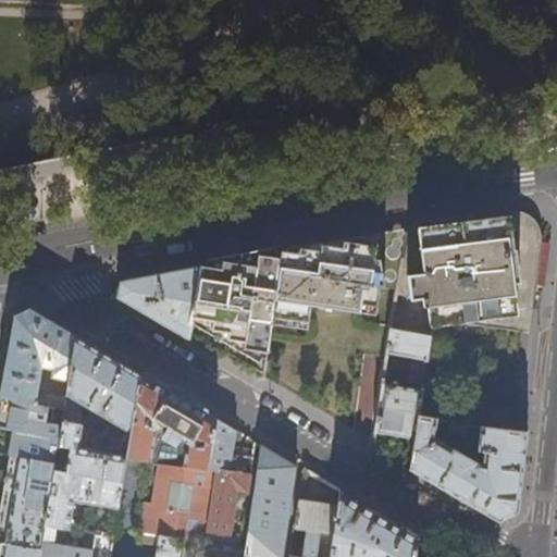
[(536,269),(540,240),(519,217),(508,219),(530,249),(522,307),(531,308),(536,269)]
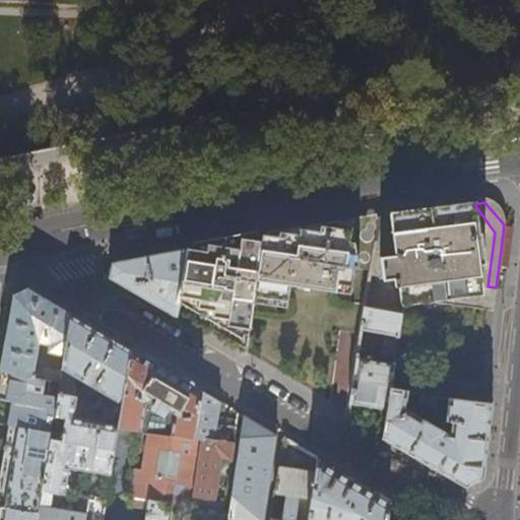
[(488,286),(495,233),(474,204),(441,209),(379,217),(369,269),(362,310),(399,315),(401,315),(403,305),(426,303),(485,309),(488,286)]
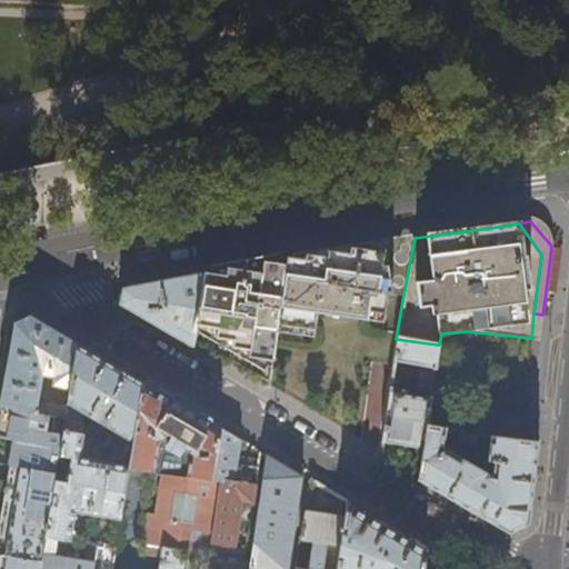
[(386,295),(390,293),(403,295),(415,238),(352,246),(349,246),(349,252),(339,251),(330,249),(327,250),(327,256),(308,253),(305,253),(305,259),(288,257),(286,257),(286,262),(276,326),(312,328),(316,310),(366,319),(367,311),(382,313),(386,295)]
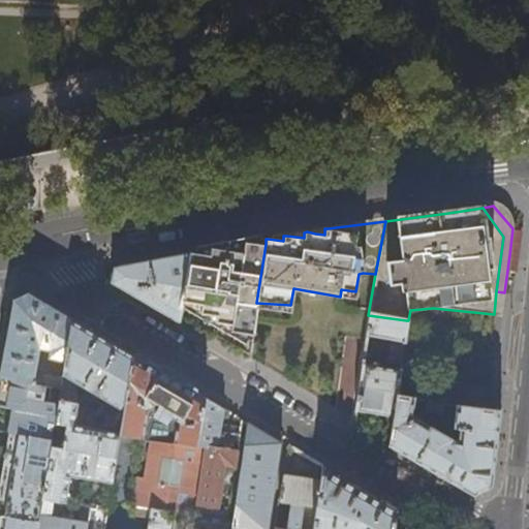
[(256,303),(266,244),(255,243),(249,242),(210,248),(209,255),(199,253),(190,251),(180,316),(249,356),(256,303)]
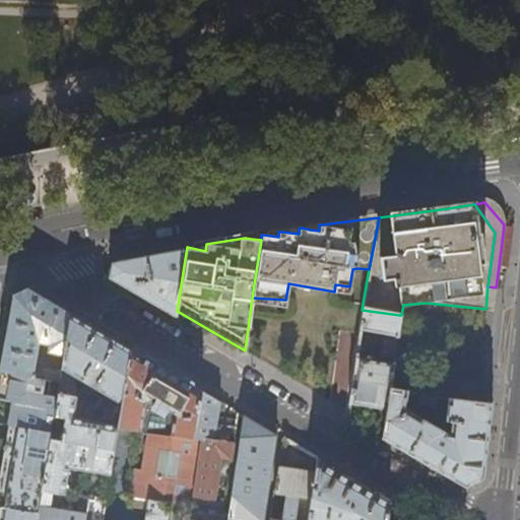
[(177,311),(187,247),(153,253),(111,262),(109,277),(177,318),(177,311)]
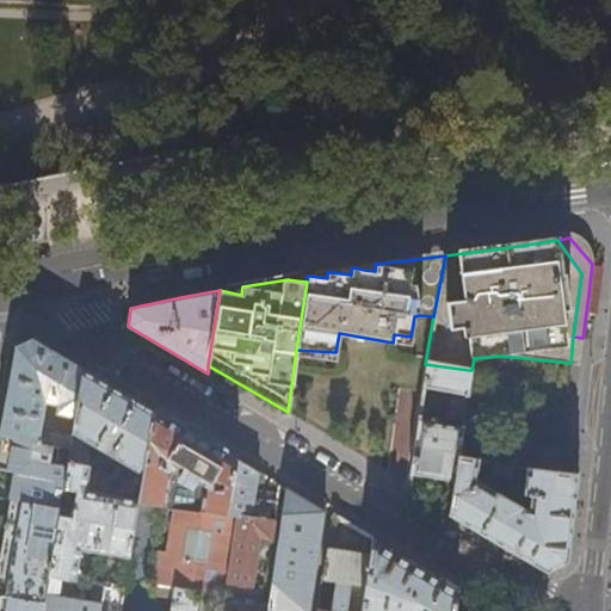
[(78,415),(85,370),(66,358),(32,338),(16,346),(0,433),(0,434),(47,444),(49,431),(41,430),(45,402),(57,403),(56,412),(78,415)]
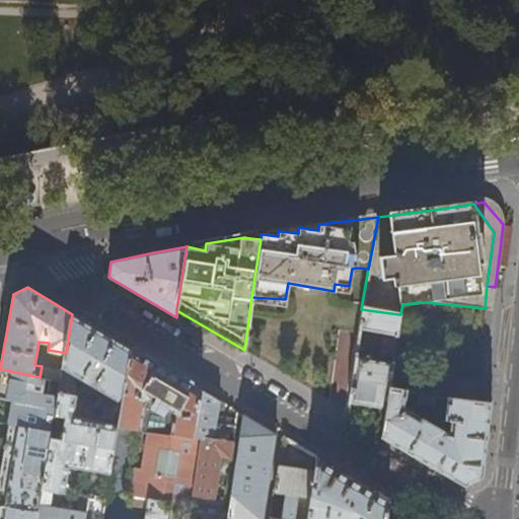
[(393,357),(398,314),(361,309),(358,329),(384,334),(381,355),(393,357)]
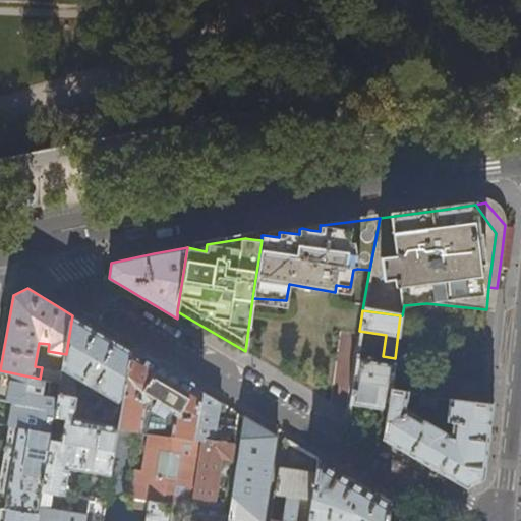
[(118,429),(119,423),(73,416),(76,398),(74,377),(122,403),(131,350),(96,329),(72,315),(66,354),(63,371),(61,383),(60,382),(53,428),(62,430),(60,441),(51,440),(44,490),(52,491),(65,494),(69,464),(112,470),(118,429)]
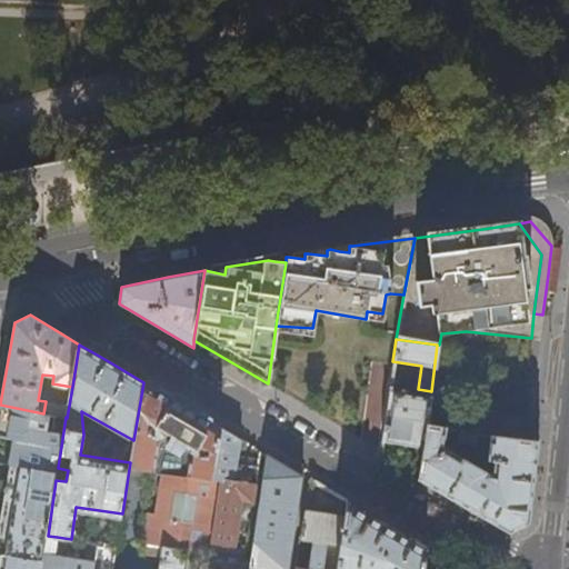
[(247,556),(257,485),(213,478),(220,427),(202,417),(163,393),(143,382),(133,440),(133,447),(131,455),(130,462),(129,469),(155,472),(159,442),(166,439),(169,440),(169,447),(178,451),(183,451),(185,449),(189,451),(191,455),(191,457),(188,477),(157,473),(146,543),(162,546),(161,548),(188,551),(211,556),(223,552),(247,556)]
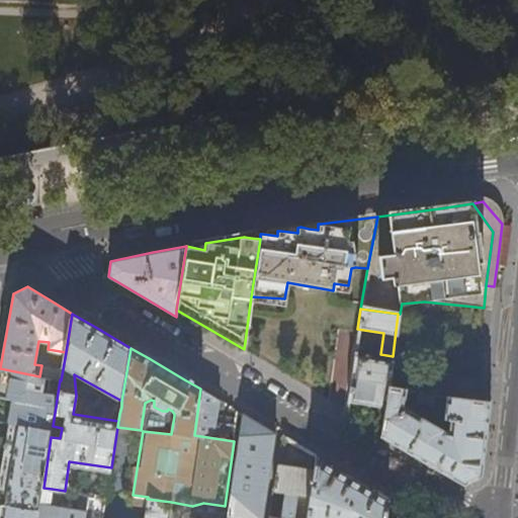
[(387,391),(392,362),(392,361),(354,356),(348,401),(361,403),(385,407),(387,391)]
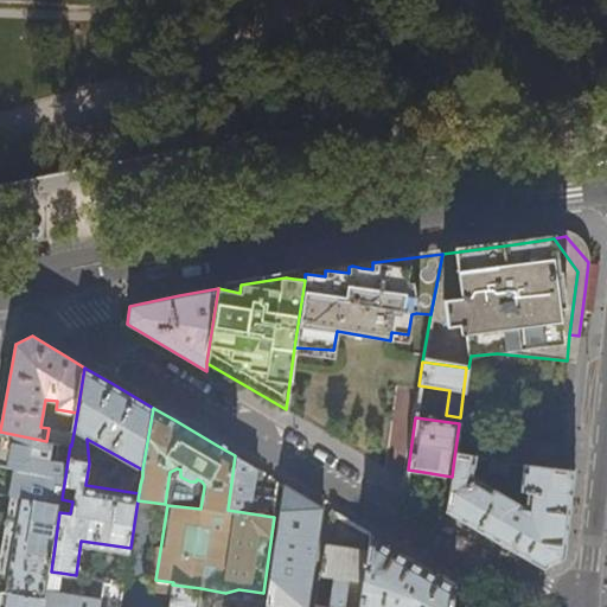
[(71,446),(74,433),(56,429),(53,442),(70,445),(71,446)]
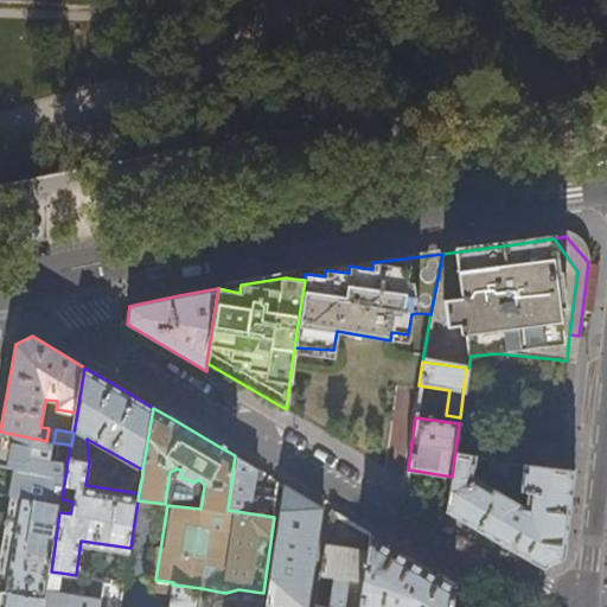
[(62,499),(70,445),(53,442),(46,441),(0,432),(0,464),(16,467),(12,481),(10,497),(61,505),(62,499)]
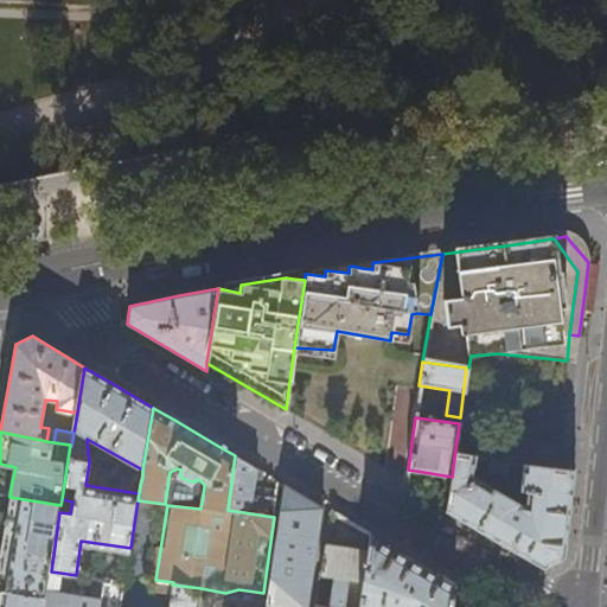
[(274,517),(275,506),(275,505),(253,503),(257,468),(235,455),(228,510),(274,517)]
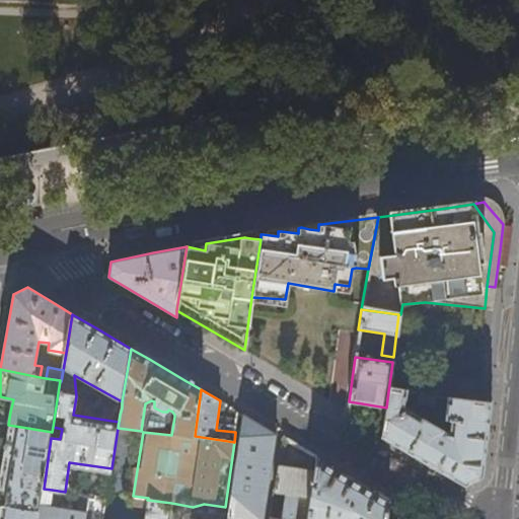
[(483,477),(491,403),(446,398),(444,419),(449,419),(449,430),(444,430),(403,409),(405,399),(415,402),(432,403),(433,396),(388,391),(386,408),(382,438),(425,463),(464,487),(472,482),(483,477)]
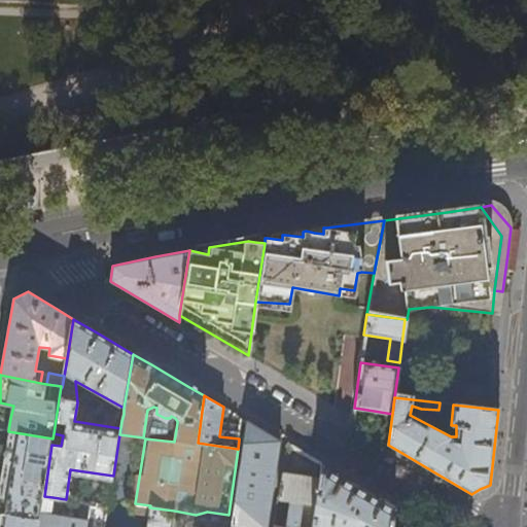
[(121,421),(124,414),(115,413),(115,420),(121,421)]
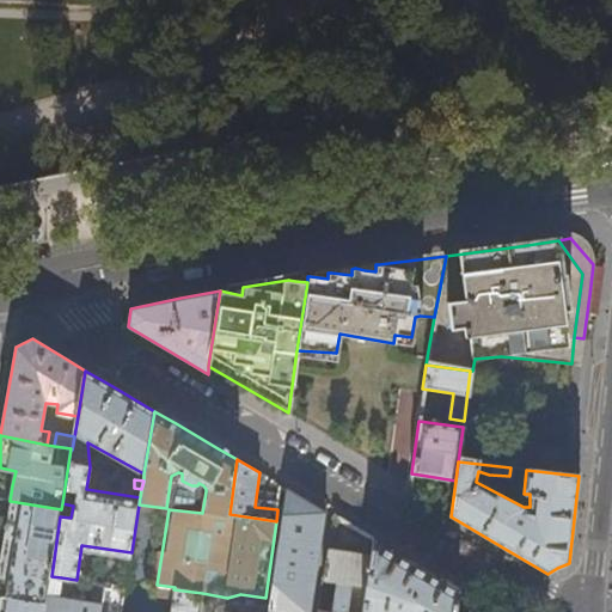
[(310,611),(325,512),(313,505),(286,489),(270,609),(269,609),(268,611),(310,611)]
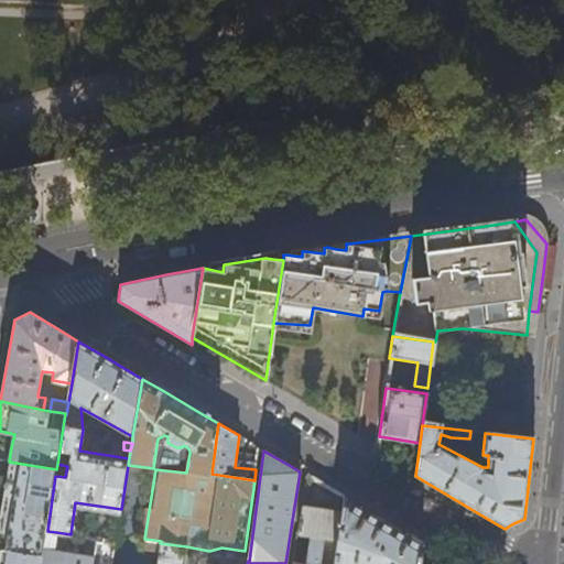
[(47,531),(55,476),(56,469),(9,462),(2,500),(0,514),(0,548),(1,549),(43,555),(47,531)]
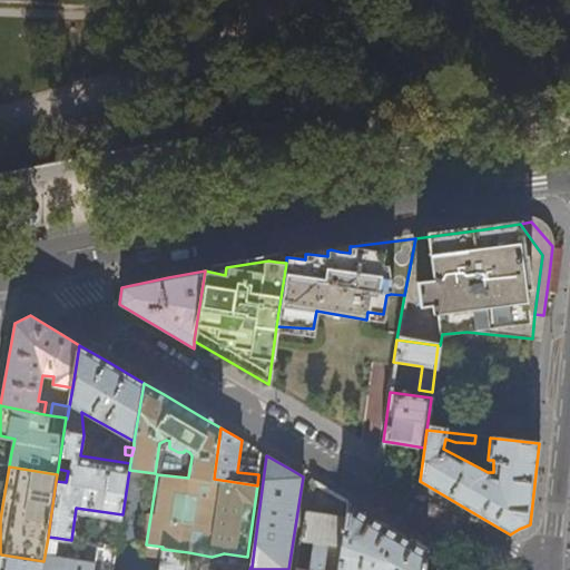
[(323,569),(327,544),(341,547),(347,503),(308,480),(300,540),(314,542),(310,569),(296,568),(295,569),(323,569)]
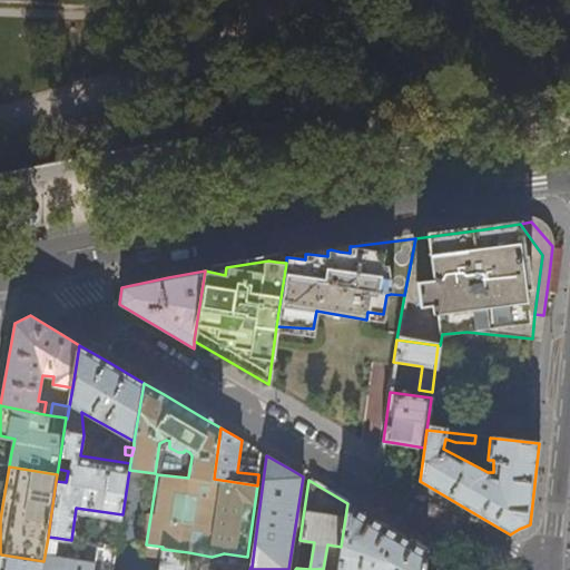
[(422,569),(426,549),(387,527),(347,503),(341,547),(336,569),(422,569)]
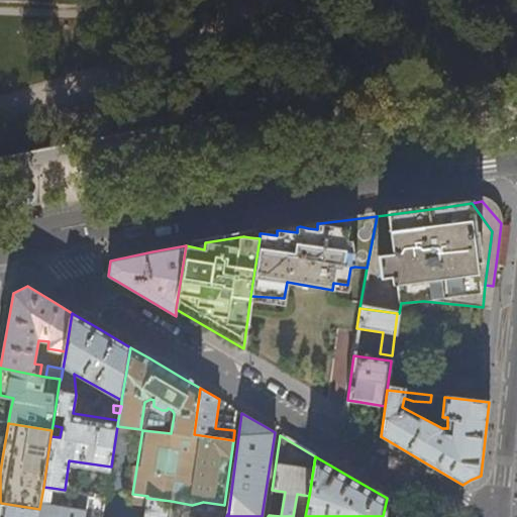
[(85,516),(89,492),(85,492),(80,491),(78,508),(48,504),(52,488),(43,487),(39,509),(38,516),(85,516)]
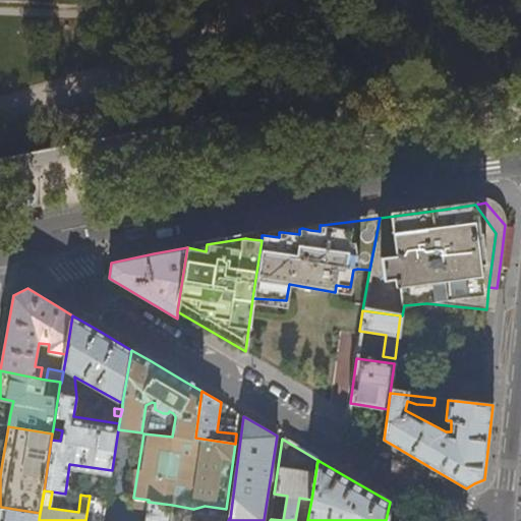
[(103,520),(108,499),(90,496),(85,520),(103,520)]
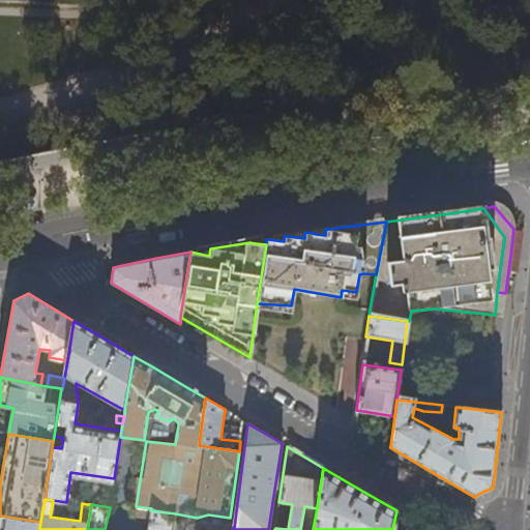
[(172,529),(175,513),(150,510),(147,529),(172,529)]
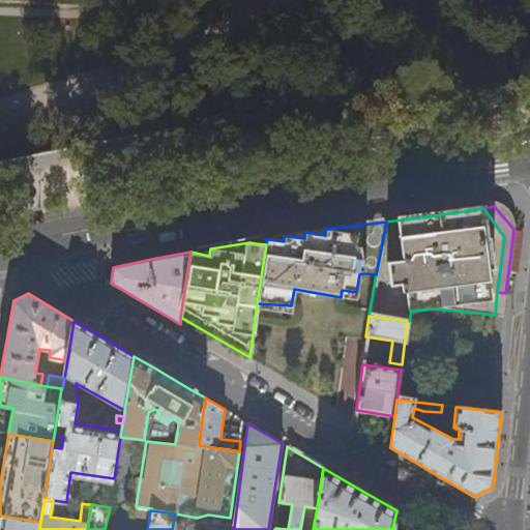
[(39,529),(40,522),(1,516),(0,522),(0,529),(39,529)]
